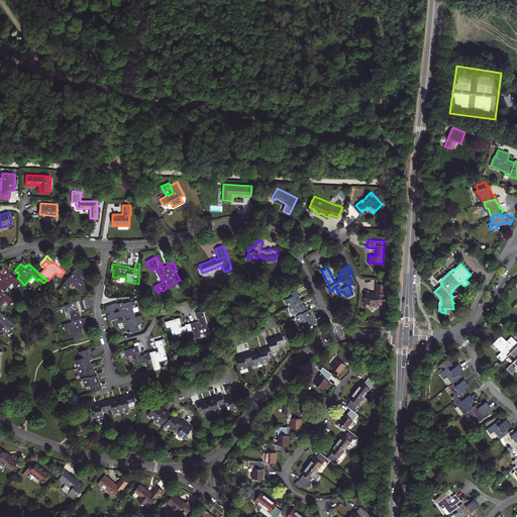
[(81,277),(83,275),(85,272),(79,266),(75,271),(81,277)]
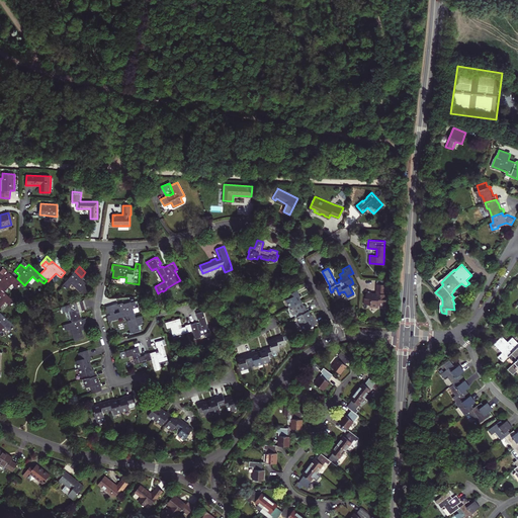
[(17,287),(21,282),(17,278),(8,271),(5,275),(0,270),(0,287),(2,289),(4,291),(12,283),(17,287)]
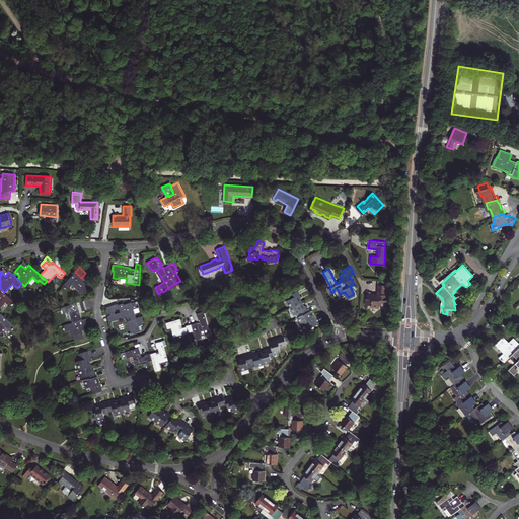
[(75,272),(63,285),(68,289),(72,284),(83,294),(85,293),(89,289),(86,286),(88,284),(83,280),(85,278),(83,276),(81,278),(75,272)]
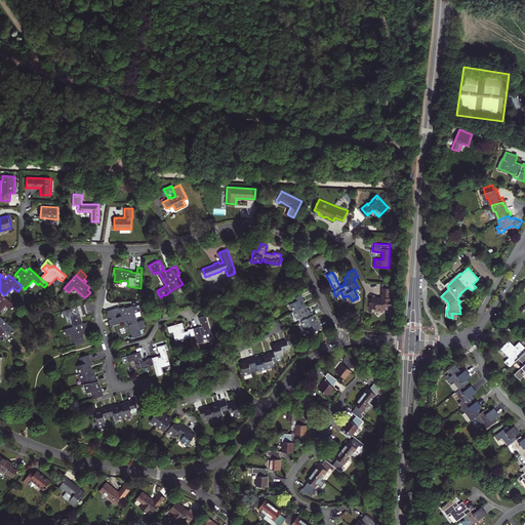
[(392,288),(384,288),(382,296),(378,295),(378,294),(372,294),(372,296),(371,296),(371,303),(370,303),(369,309),(376,309),(376,312),(385,312),(385,310),(393,310),(393,308),(394,308),(395,301),(393,300),(393,298),(392,298),(392,288)]
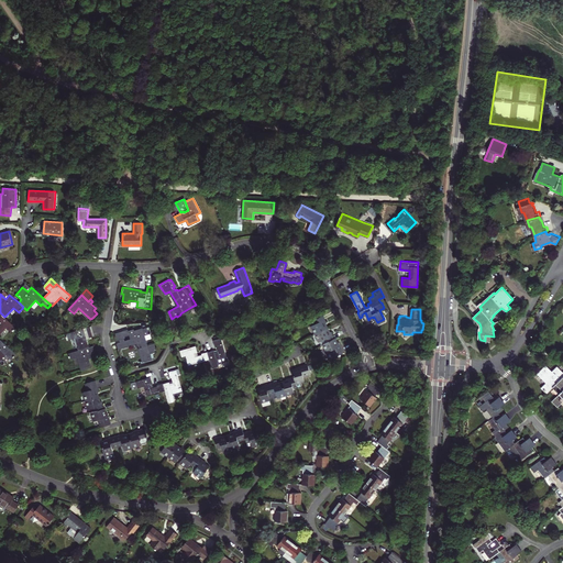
[(12,332),(17,328),(4,317),(2,315),(0,317),(0,334),(7,328),(12,332)]
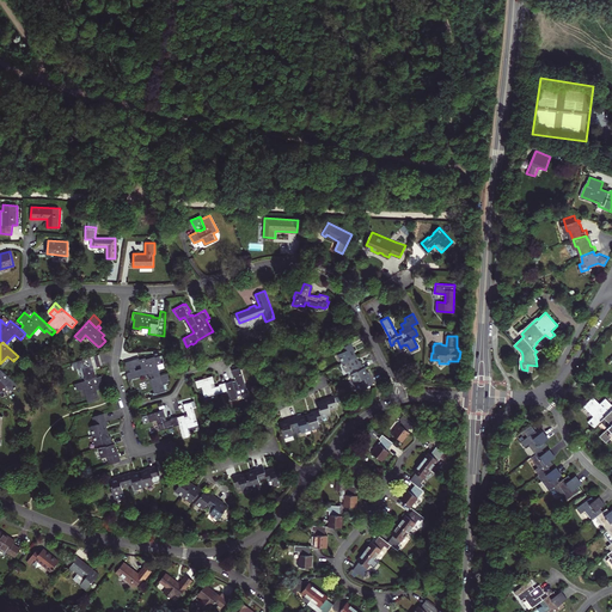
[(344,362),(356,356),(354,350),(355,349),(352,342),(341,348),(343,352),(340,353),(344,362)]
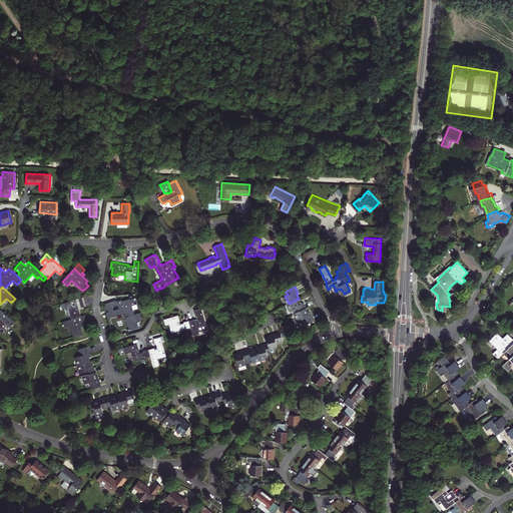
[(82,297),(76,299),(77,303),(82,302),(84,307),(85,307),(82,297)]
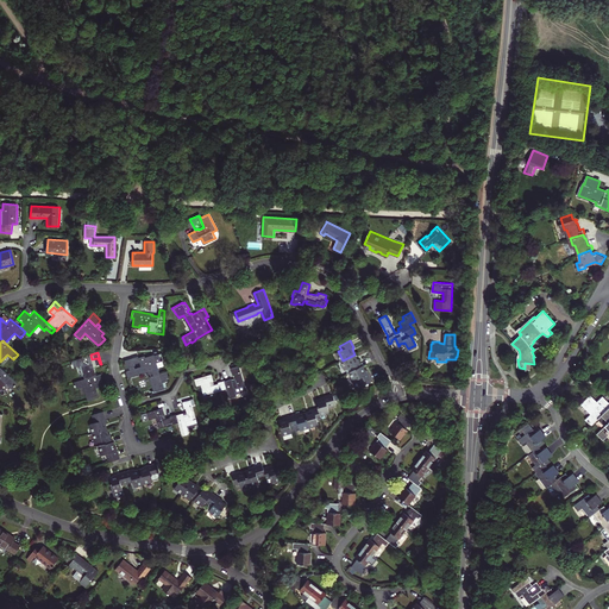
[(139,357),(138,356),(132,357),(132,358),(125,360),(127,368),(131,366),(132,369),(126,371),(129,377),(138,375),(138,371),(144,370),(144,372),(149,371),(155,390),(165,388),(163,382),(168,381),(165,376),(169,376),(167,370),(159,372),(156,362),(161,360),(159,357),(159,353),(155,355),(145,357),(145,356),(139,357)]
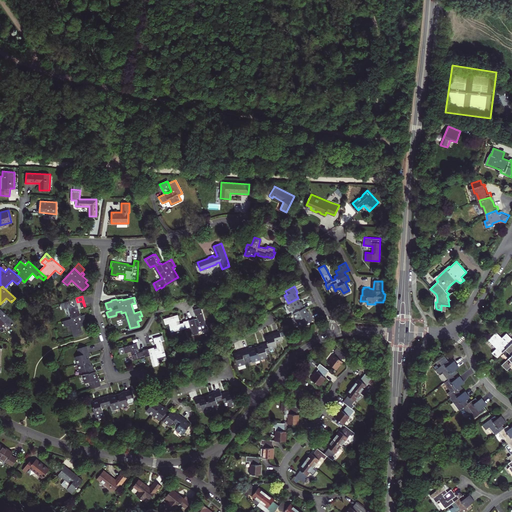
[(68,307),(71,318),(79,316),(81,315),(79,307),(84,306),(82,301),(77,302),(76,298),(59,303),(61,309),(68,307)]
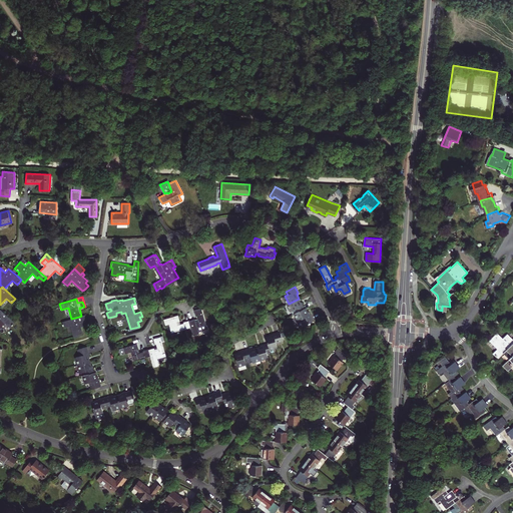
[(295,314),(305,308),(302,301),(301,302),(299,299),(289,304),(294,314),(295,314)]
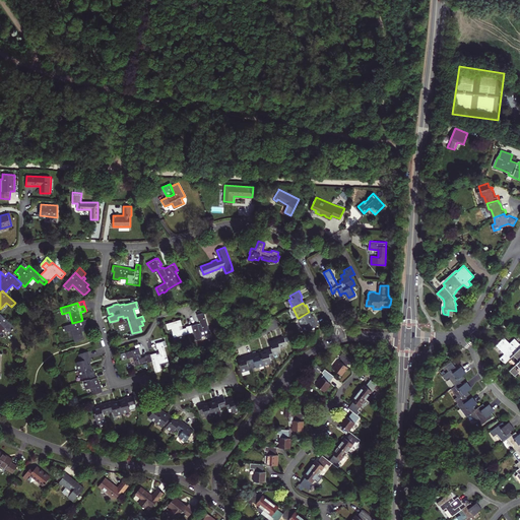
[(198,323),(192,325),(194,331),(196,339),(202,337),(202,335),(211,333),(204,312),(197,314),(199,319),(200,319),(201,324),(198,325),(198,323)]
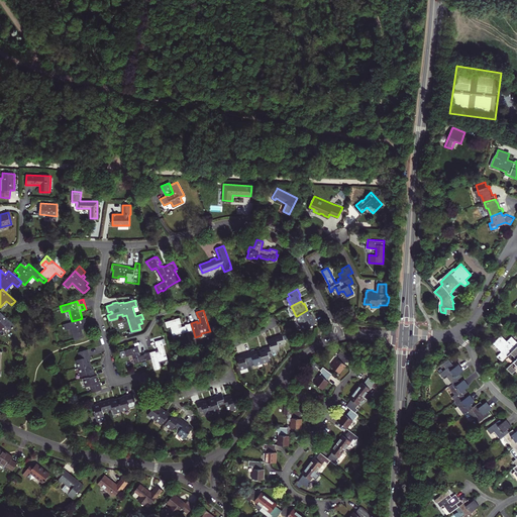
[(309,313),(307,310),(297,316),(300,322),(304,321),(307,327),(316,323),(311,313),(309,313)]
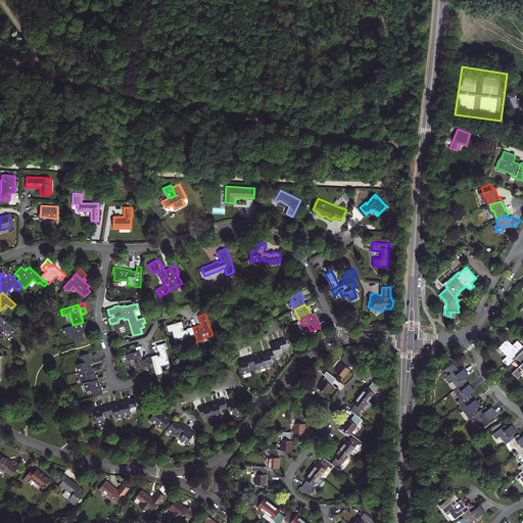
[(11,333),(15,329),(12,325),(2,317),(0,319),(0,335),(6,329),(11,333)]
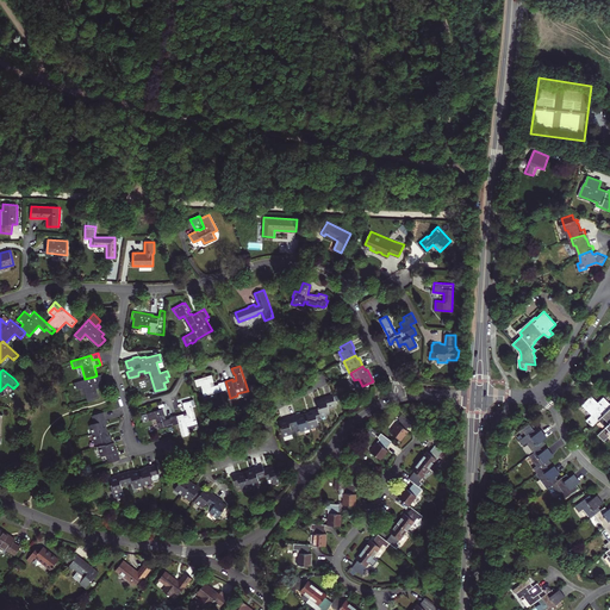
[(97,375),(94,377),(95,383),(101,380),(103,386),(105,386),(101,374),(97,375)]
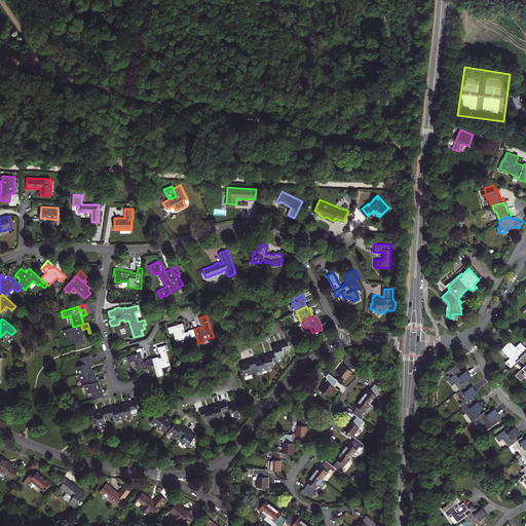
[(194,329),(194,328),(188,330),(189,331),(184,332),(183,329),(185,328),(183,323),(168,327),(171,333),(174,332),(176,341),(196,335),(194,329)]
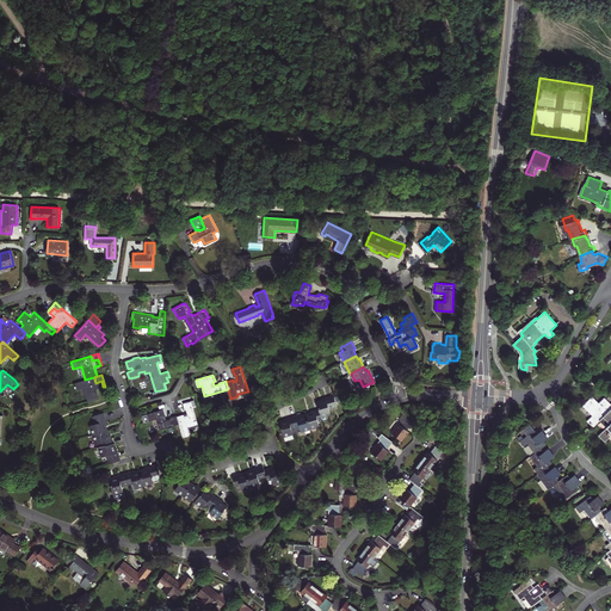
[(98,388),(103,387),(102,381),(96,383),(94,377),(85,380),(74,383),(76,390),(85,388),(88,401),(100,397),(98,388)]
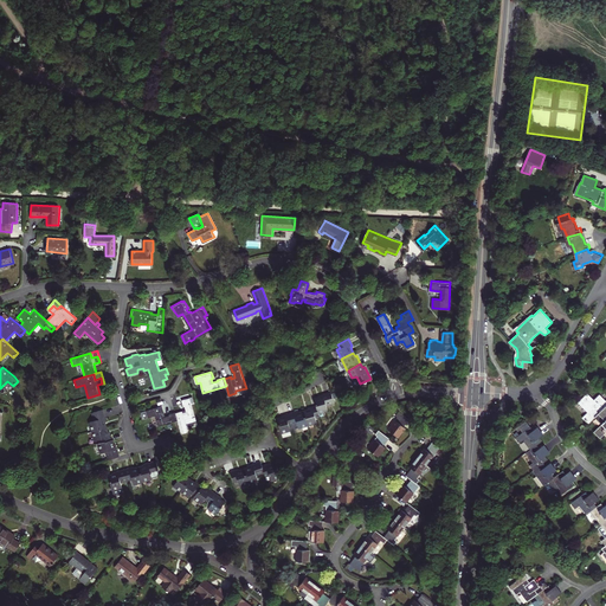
[(314,398),(316,405),(317,411),(327,407),(326,404),(334,401),(330,391),(318,394),(318,395),(314,398)]
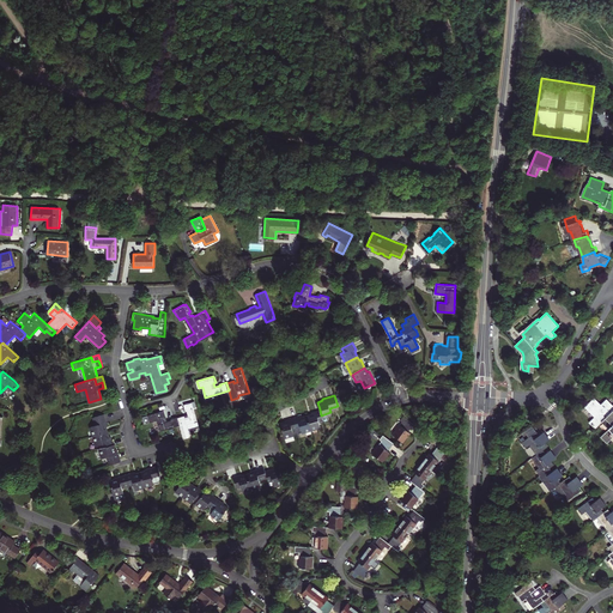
[(602,423),(611,413),(606,408),(612,404),(607,399),(601,405),(595,398),(586,407),(595,417),(590,423),(596,429),(602,423)]
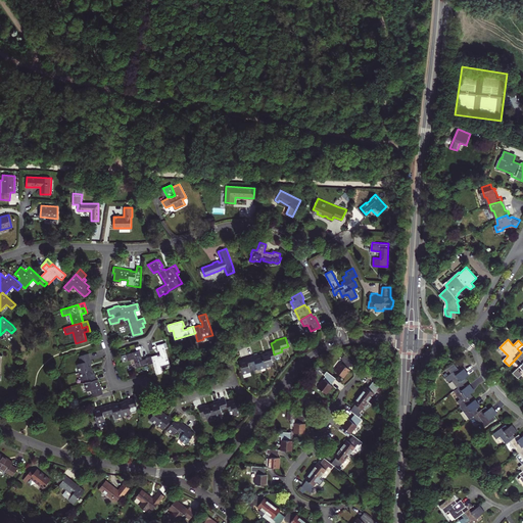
[(157,354),(151,355),(153,362),(153,363),(156,374),(162,372),(159,362),(169,359),(163,342),(157,344),(158,350),(159,350),(161,354),(158,355),(157,354)]
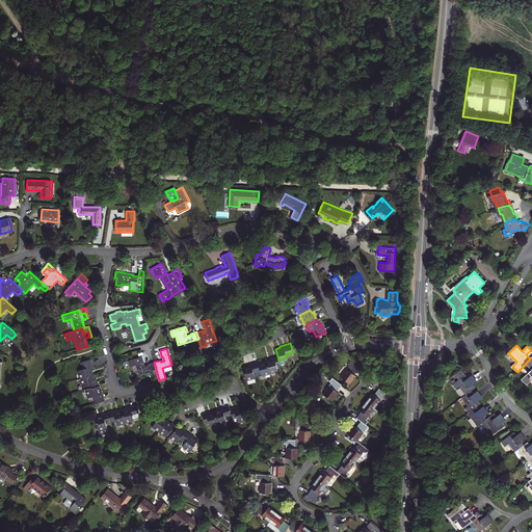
[(154,362),(149,363),(149,364),(145,365),(142,355),(124,362),(126,367),(137,364),(139,373),(156,369),(156,368),(154,362)]
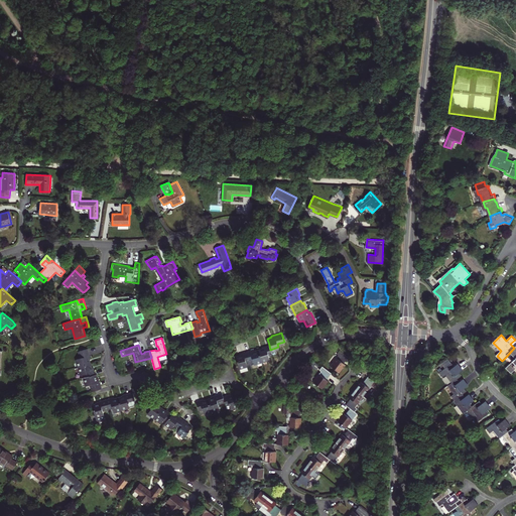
[(258,350),(262,361),(270,359),(269,355),(272,354),(270,350),(269,345),(262,347),(263,348),(258,350)]
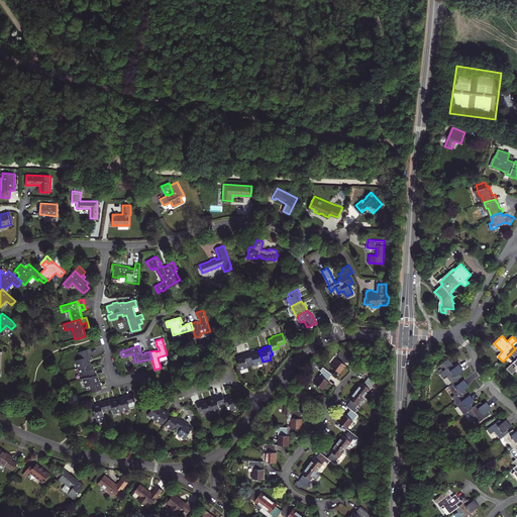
[(512,374),(516,371),(516,369),(516,346),(515,348),(508,356),(514,363),(508,369),(512,374)]
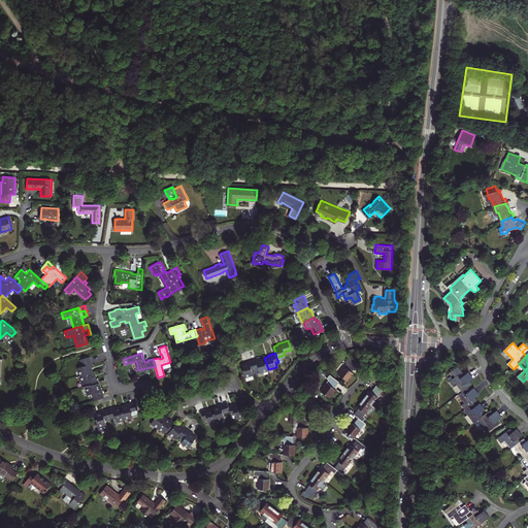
[(79,367),(81,374),(93,371),(92,367),(94,367),(90,356),(80,359),(83,366),(79,367)]
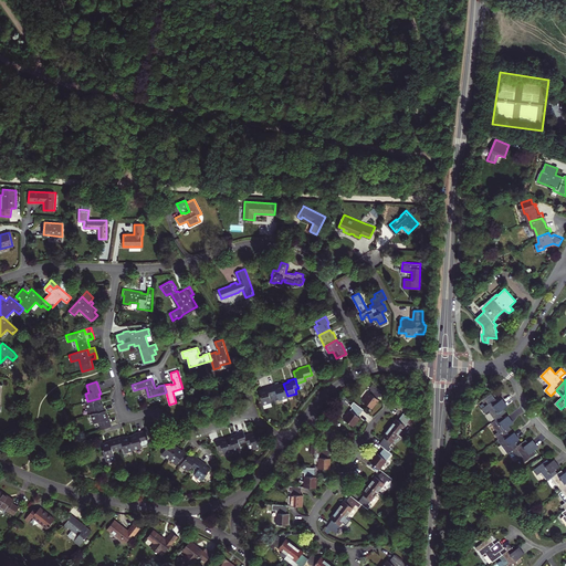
[(279,398),(287,396),(283,384),(279,385),(279,383),(271,385),(274,396),(278,395),(279,398)]
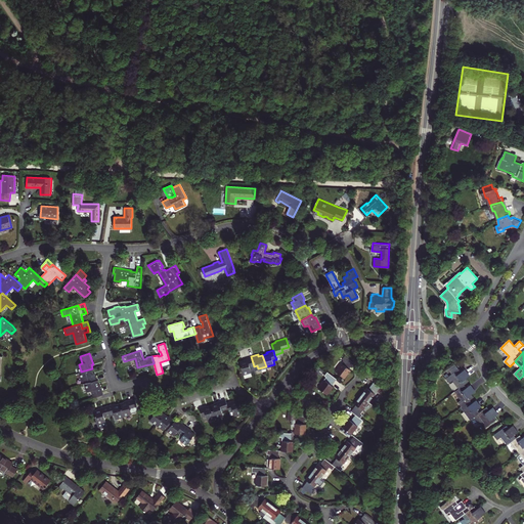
[(354,362),(345,355),(342,358),(344,360),(340,366),(337,372),(345,377),(348,373),(349,374),(351,369),(348,367),(350,364),(351,365),(354,362)]
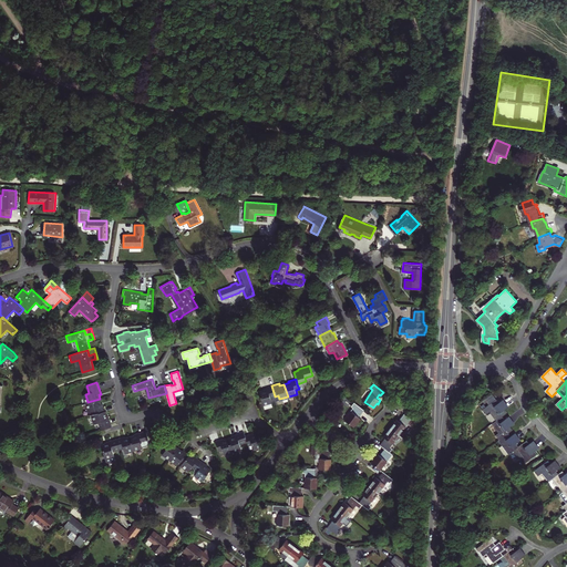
[(265,390),(259,391),(260,394),(263,403),(272,401),(271,398),(275,397),(271,385),(264,388),(265,390)]
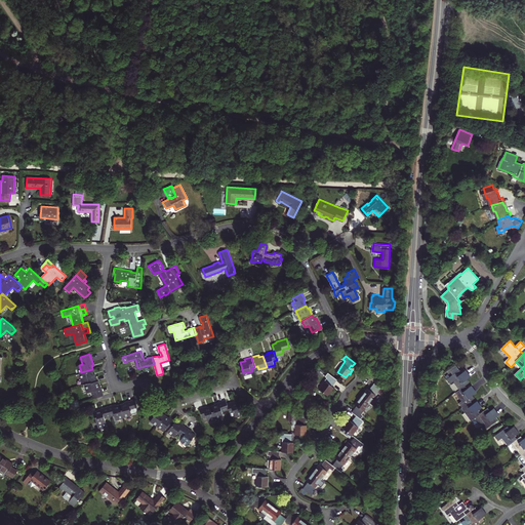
[(461,373),(462,372),(459,369),(458,370),(455,365),(450,369),(454,373),(448,378),(451,382),(454,380),(461,389),(466,386),(470,382),(468,378),(471,375),(469,372),(463,376),(461,373)]
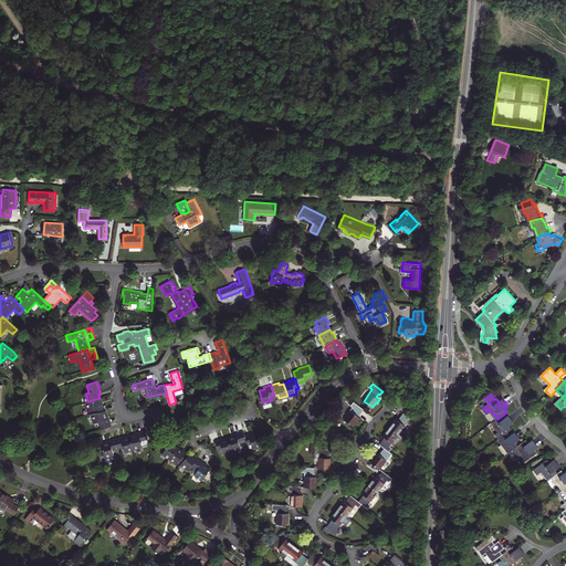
[(94,409),(95,412),(105,410),(103,402),(102,404),(100,398),(87,401),(90,410),(94,409)]
